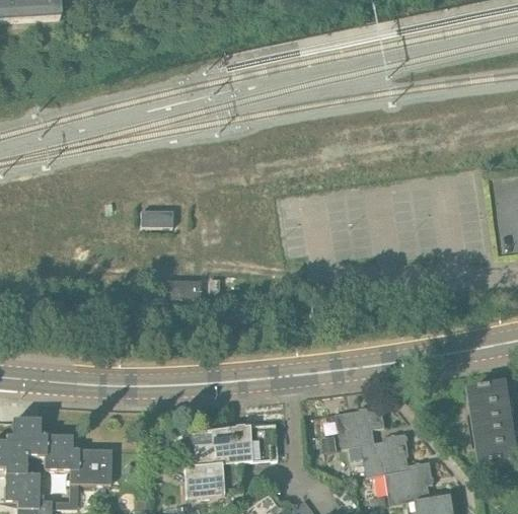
[(0,0),(0,20),(60,17),(58,0),(0,0)]
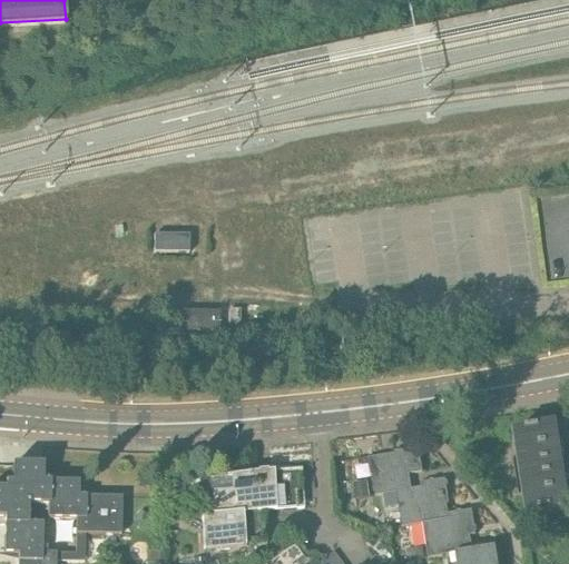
[(190,231),(155,230),(155,248),(190,249),(190,231)]
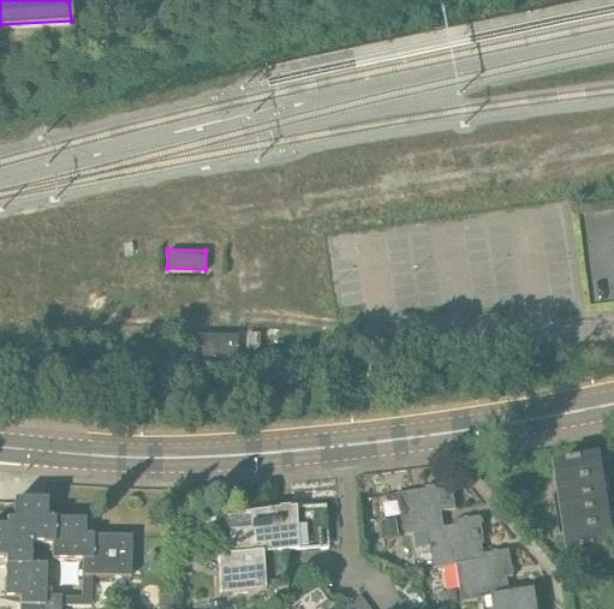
[(257,326),(246,326),(246,345),(256,345),(257,326)]
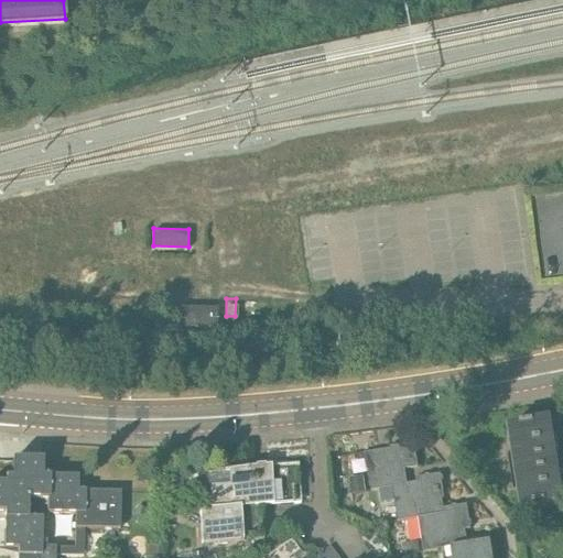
[(217,325),(217,304),(181,303),(180,324),(217,325)]
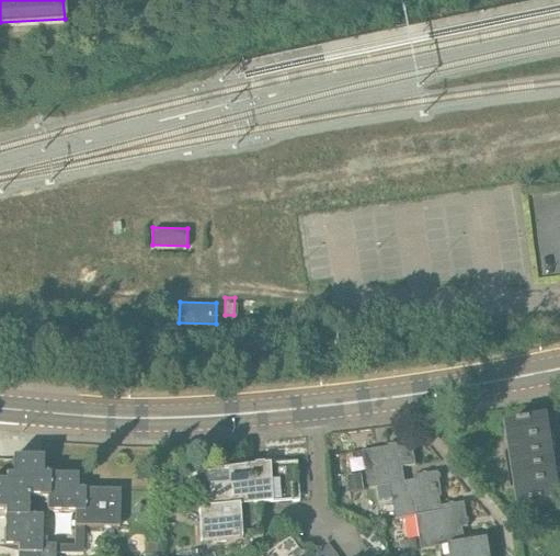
[(506,422),(520,505),(559,498),(559,491),(547,417),(506,422)]
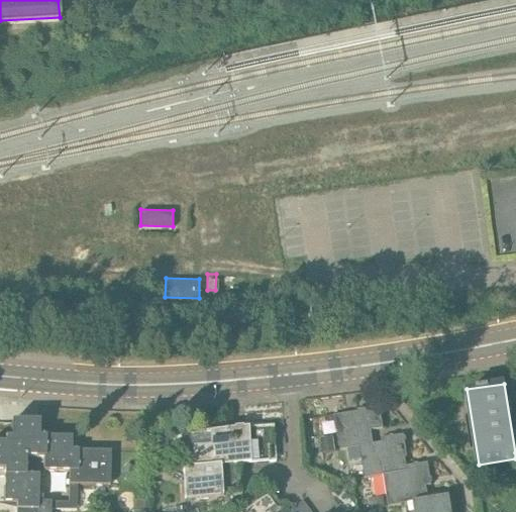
[(339,441),(374,437),(372,425),(383,424),(381,403),(357,406),(358,411),(335,414),(339,441)]
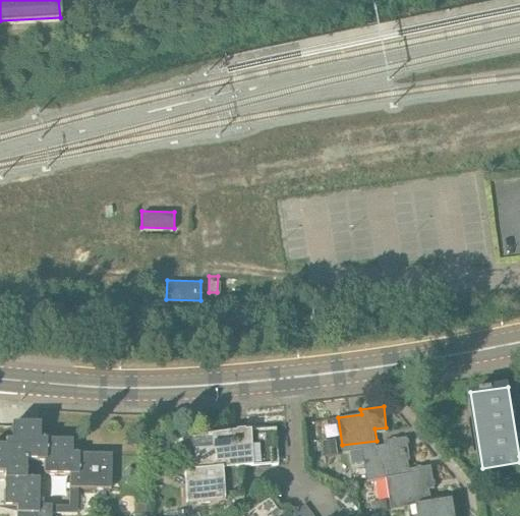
[(72,438),(39,436),(40,421),(11,420),(11,436),(5,436),(5,443),(0,442),(0,469),(4,469),(4,503),(16,503),(16,515),(50,515),(50,510),(77,511),(77,485),(110,485),(111,451),(72,450),(72,438)]
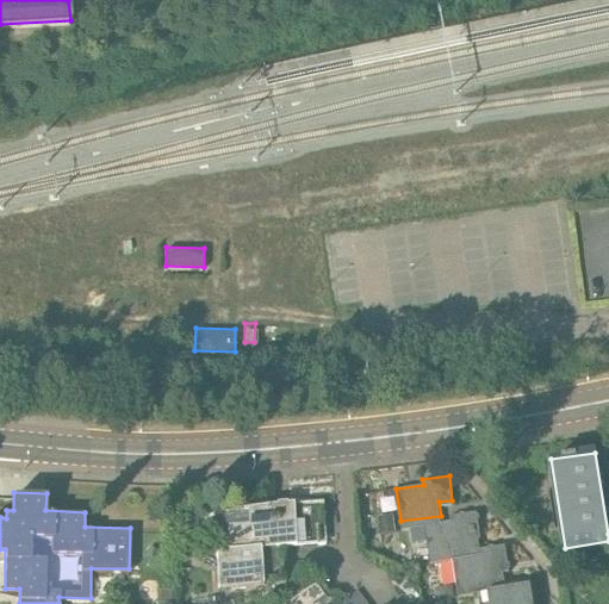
[(322,498),(243,503),(243,505),(248,505),(248,518),(229,520),(230,546),(216,547),(218,584),(262,580),(260,545),(325,540),(322,498)]
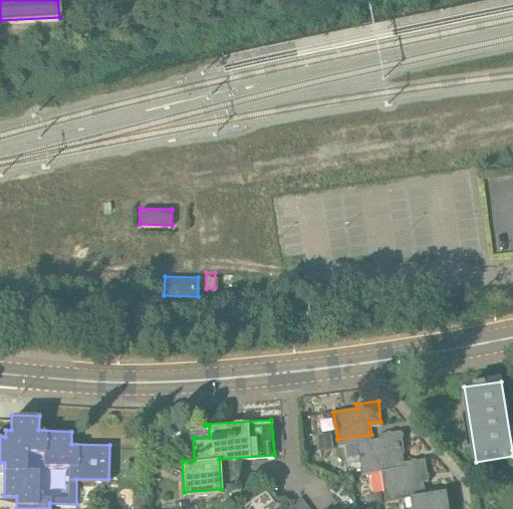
[(361,468),(395,464),(394,452),(405,451),(402,429),(379,432),(379,437),(371,438),(371,435),(337,439),(338,443),(357,441),(361,468)]
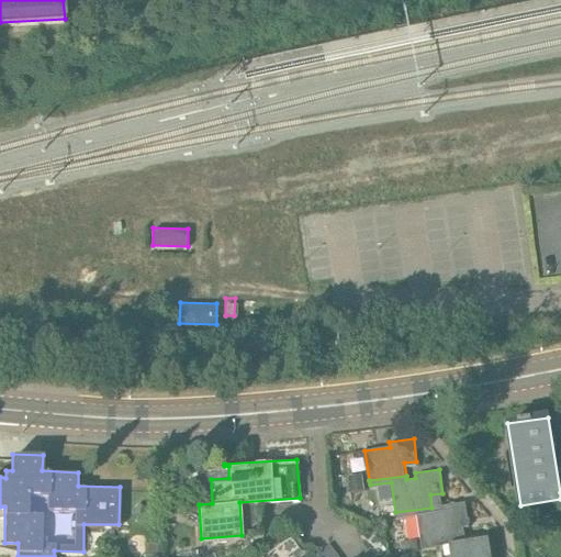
[(362,470),(348,472),(350,489),(365,487),(362,470)]
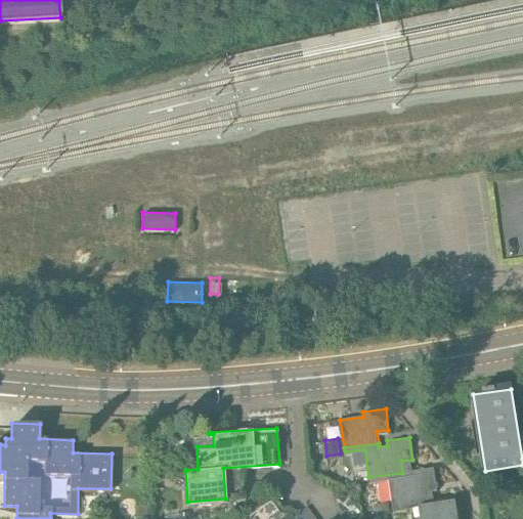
[(392,507),(434,501),(433,488),(437,488),(434,466),(410,469),(411,473),(402,474),(402,473),(368,477),(368,480),(389,478),(392,507)]
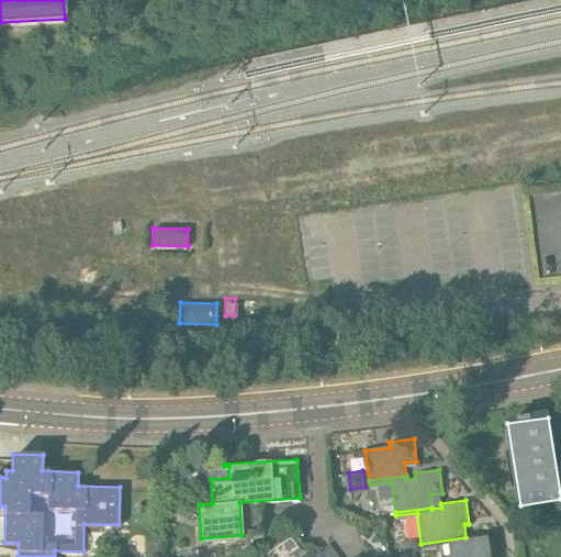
[(417,535),(407,537),(408,546),(418,545),(417,535)]
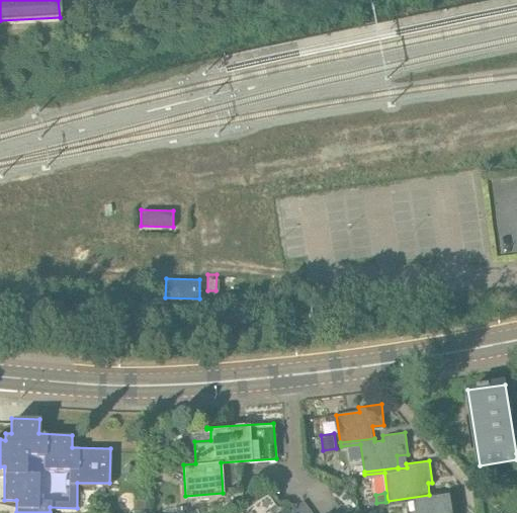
[(429,495),(388,501),(389,503),(408,501),(409,512),(452,512),(450,494),(429,496),(429,495)]
